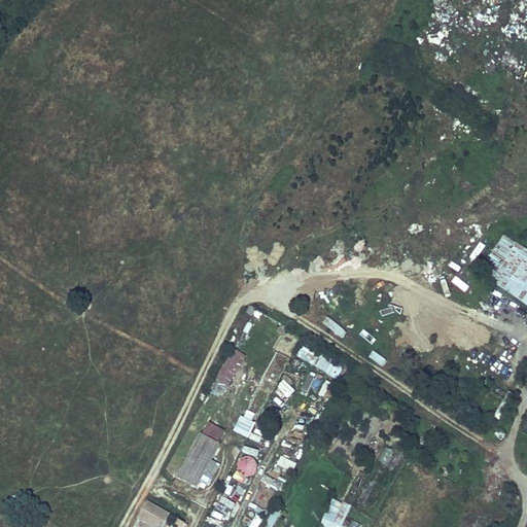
[(526,249),(506,236),(481,277),(526,306),(526,249)]
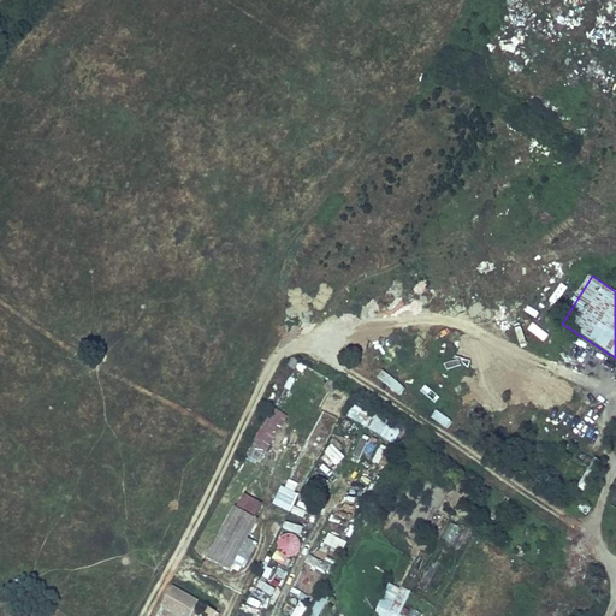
[(558,307),(567,288),(558,285),(550,303),(558,307)]
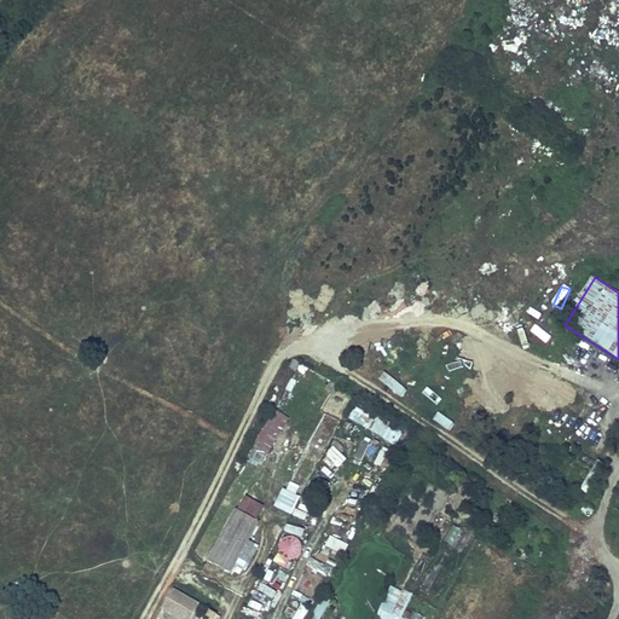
[(417,354),(433,363),(437,356),(421,347),(417,354)]
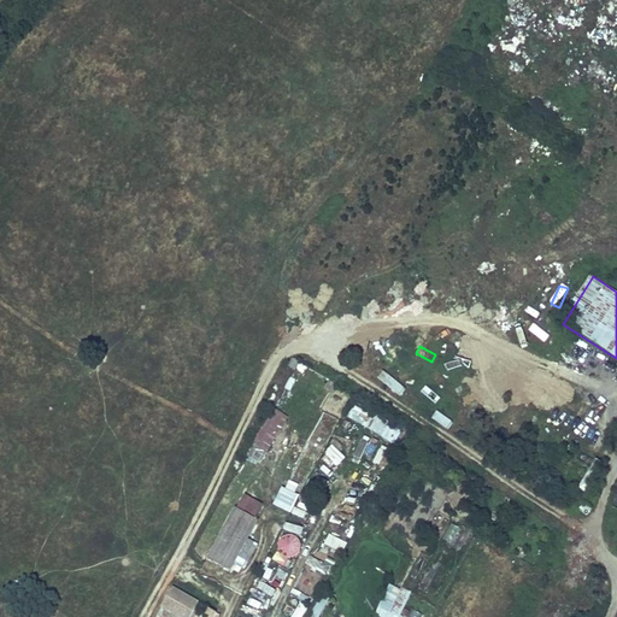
[(389,360),(407,368),(411,359),(393,352),(389,360)]
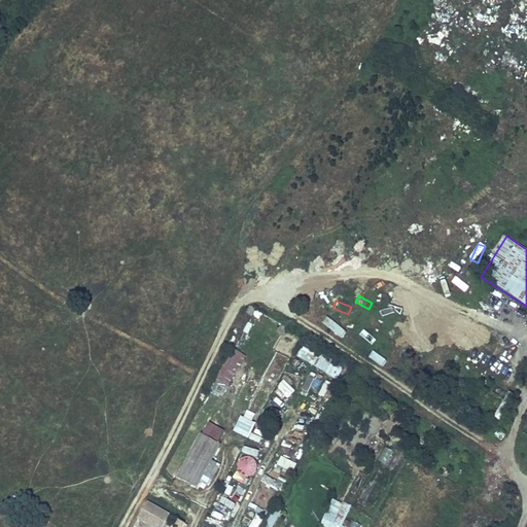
[(245,313),(247,314),(250,316),(253,310),(251,308),(248,307),(245,313)]
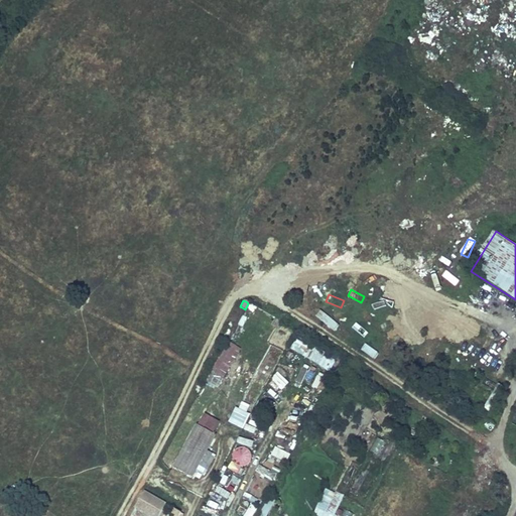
[(335,332),(340,326),(320,309),(314,316),(335,332)]
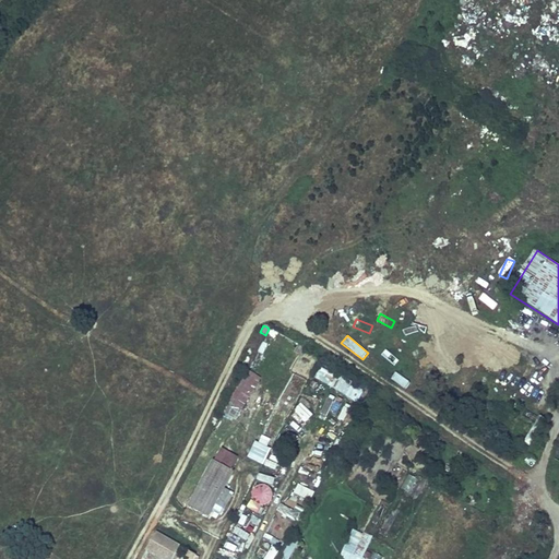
[(370,356),(367,363),(382,371),(387,365),(370,356)]
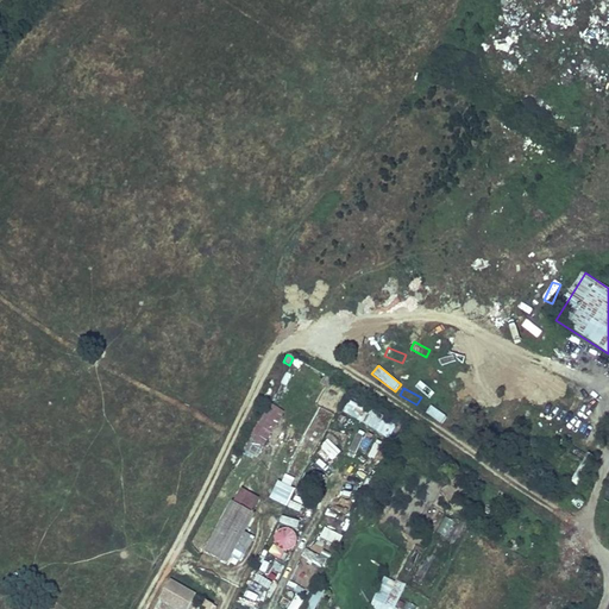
[(339,412),(368,427),(376,414),(346,399),(339,412)]
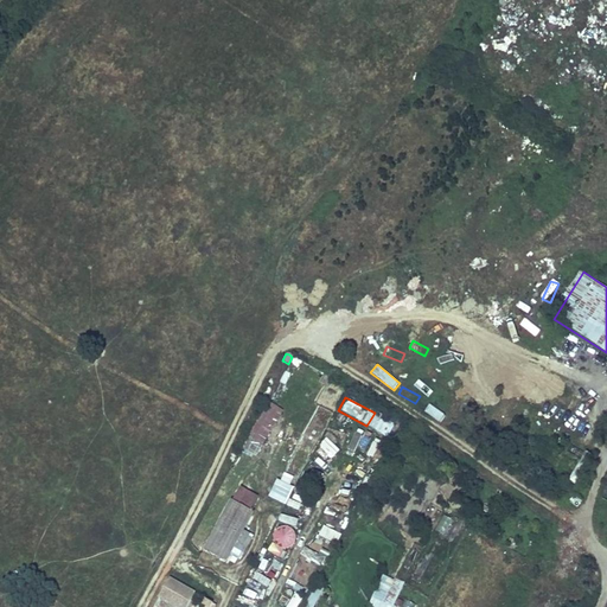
[(263,446),(285,411),(270,402),(249,438),(263,446)]
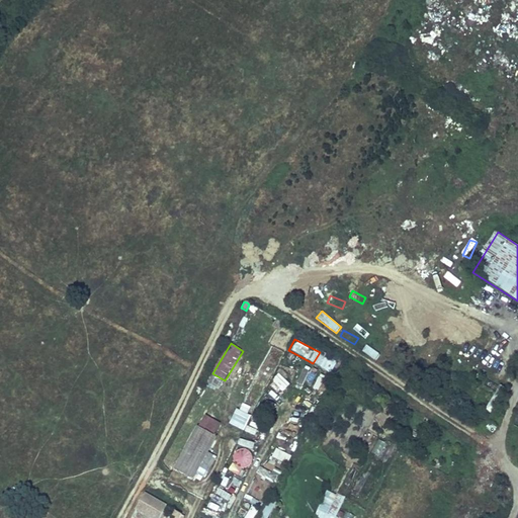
[(285,391),(291,385),(279,373),(273,379),(285,391)]
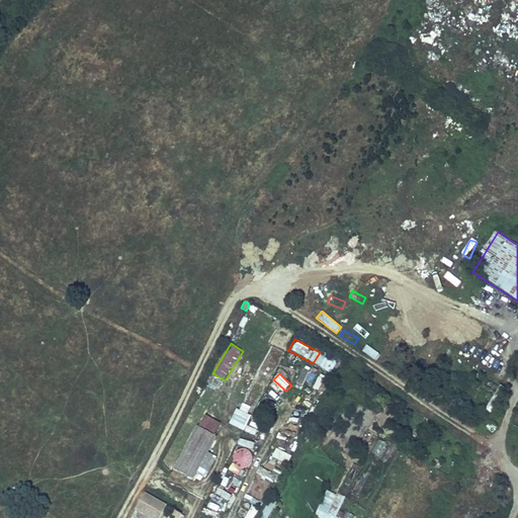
[(321,392),(326,376),(319,373),(314,389),(321,392)]
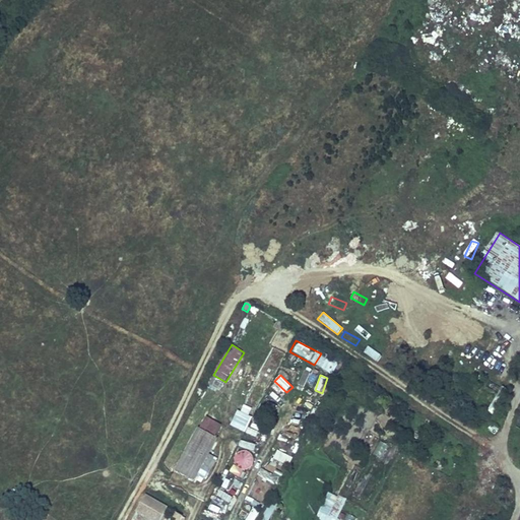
[(493,399),(500,403),(507,391),(495,384),(478,410),(484,413),(493,399)]
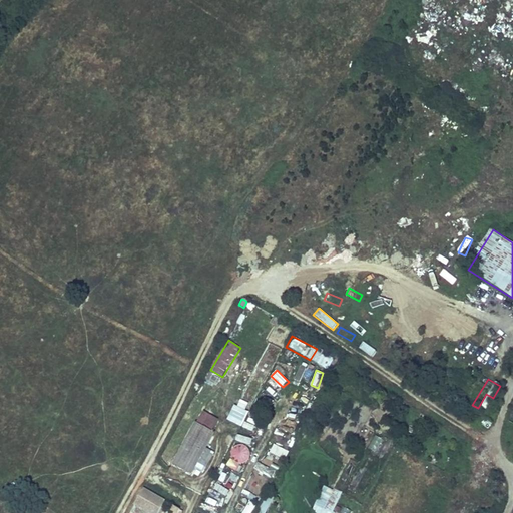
[(175,463),(192,473),(219,425),(205,417),(199,426),(196,424),(175,463)]
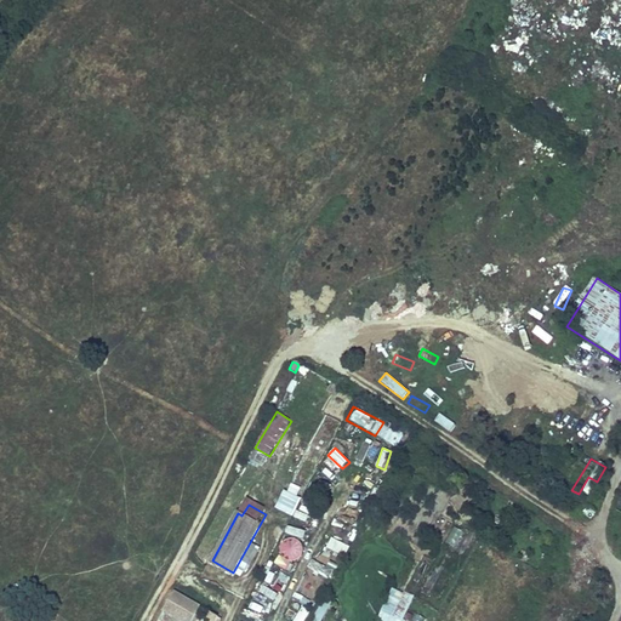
[(306,524),(312,511),(300,505),(294,518),(306,524)]
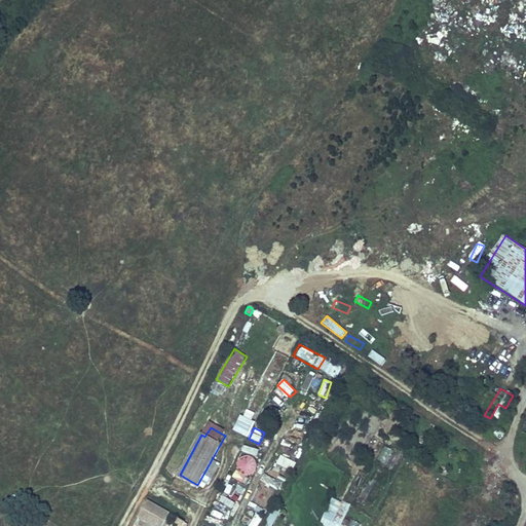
[(243,447),(241,453),(258,457),(259,451),(243,447)]
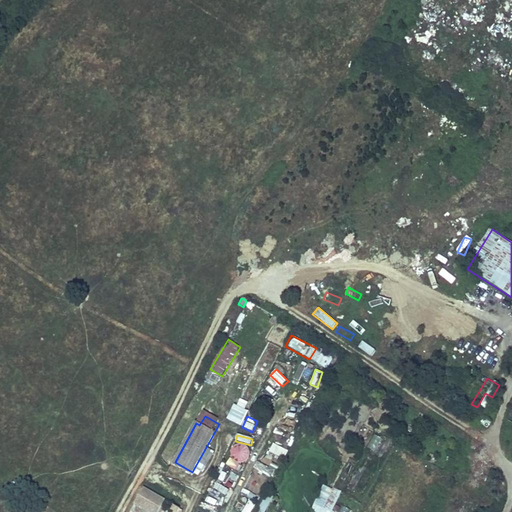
[(279,437),(276,442),(287,448),(290,442),(279,437)]
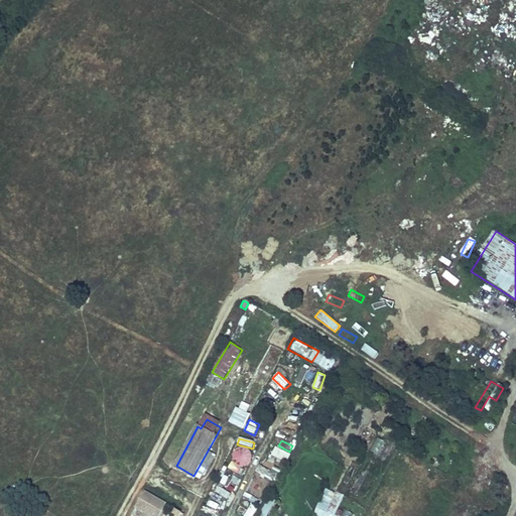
[(281,463),(282,452),(272,450),(271,463),(281,463)]
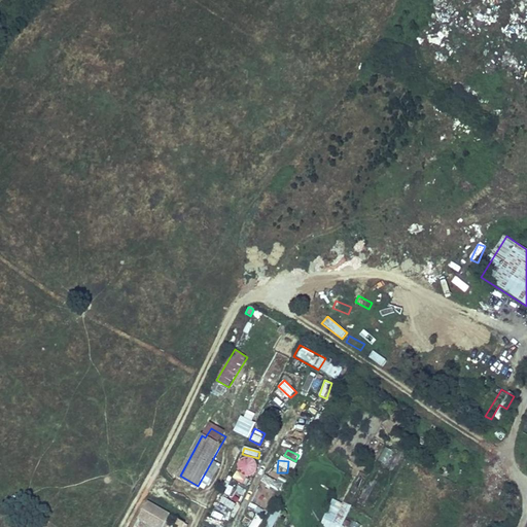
[(214,481),(220,465),(213,461),(206,477),(214,481)]
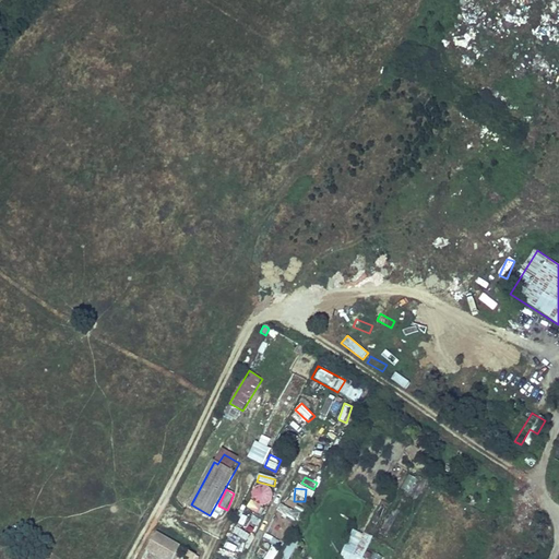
[(250,509),(259,498),(253,494),(246,506),(250,509)]
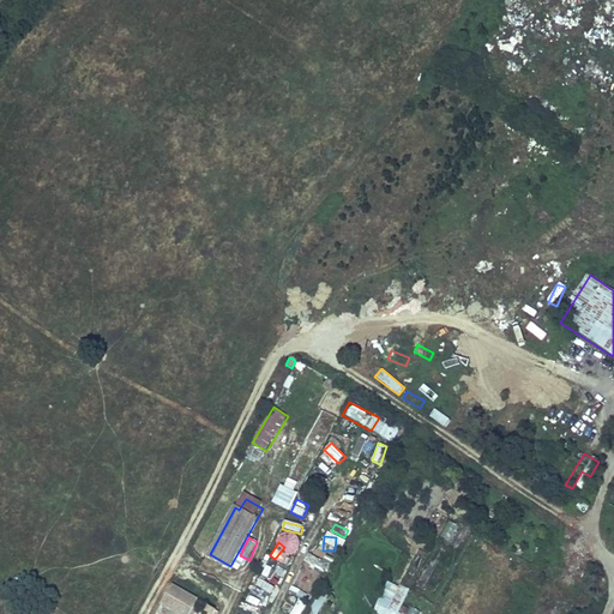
[(307,555),(304,564),(327,573),(331,565),(307,555)]
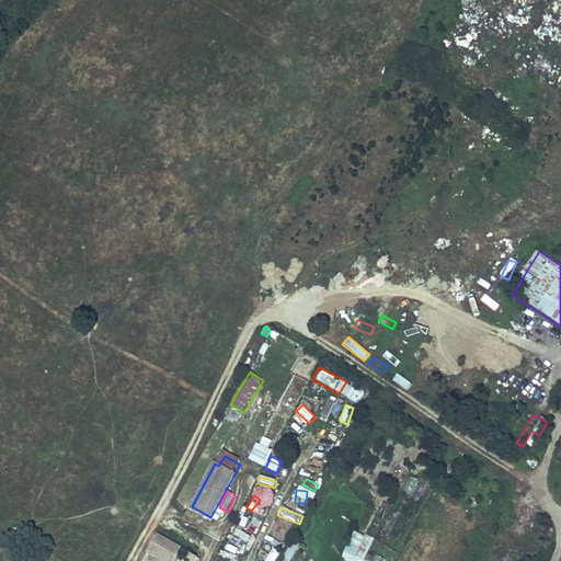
[(238,530),(235,536),(248,544),(251,538),(238,530)]
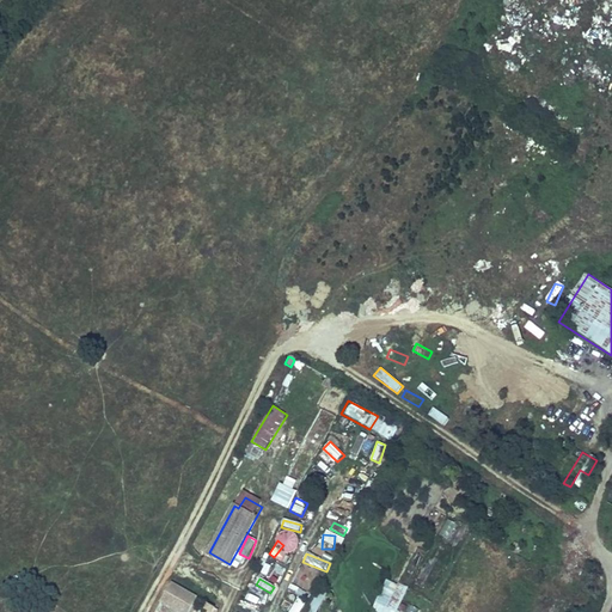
[(372,611),(373,611),(398,611),(409,589),(386,580),(372,611)]
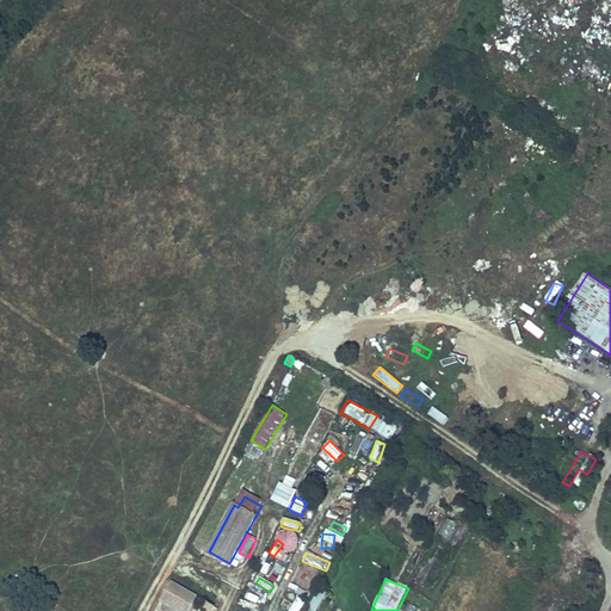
[(168,609),(166,610),(190,610),(198,596),(170,581),(159,604),(168,609)]
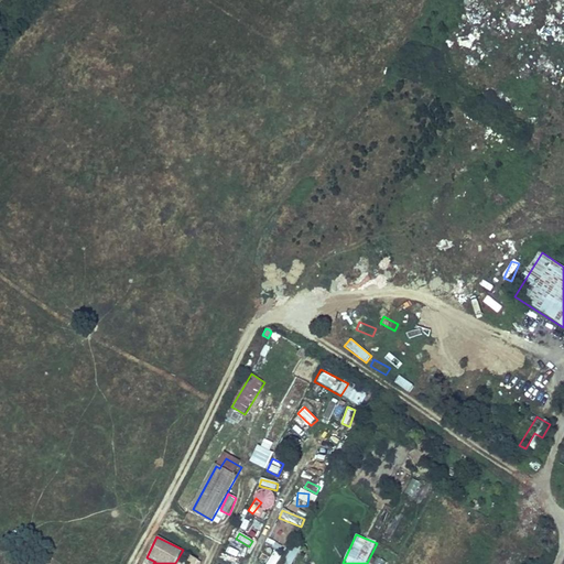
[(284,563),(286,563),(290,563),(301,548),(296,545),(284,563)]
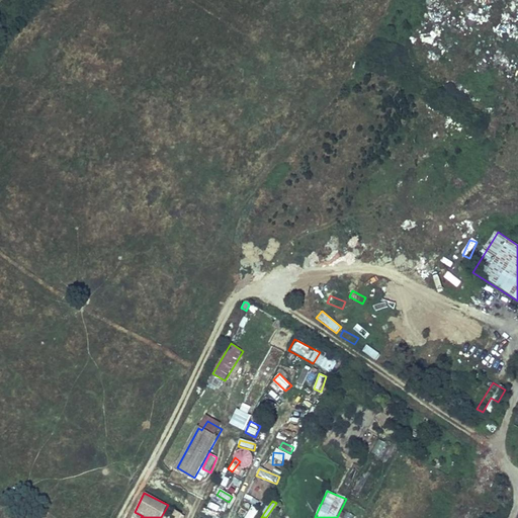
[(254,517),(259,511),(252,507),(245,517),(254,517)]
